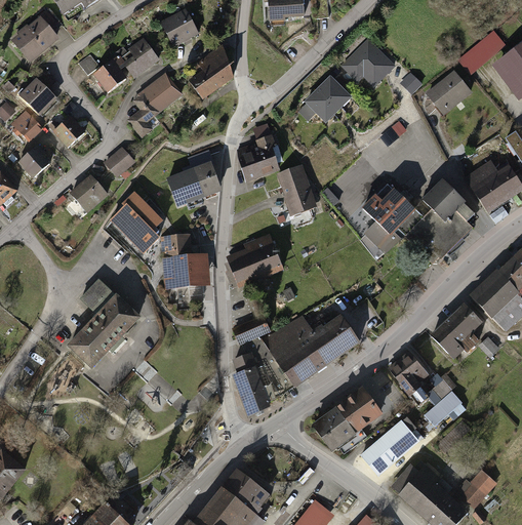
[(83,0),(87,5),(94,0),(50,0),(62,13),(80,0),(83,0)]
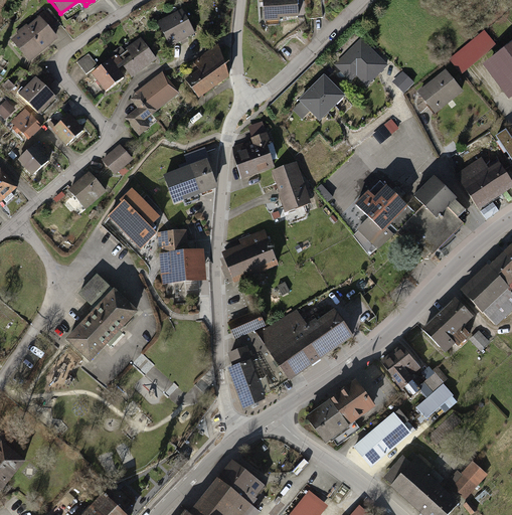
[(263,0),(266,19),(303,15),(301,0),(263,0)]
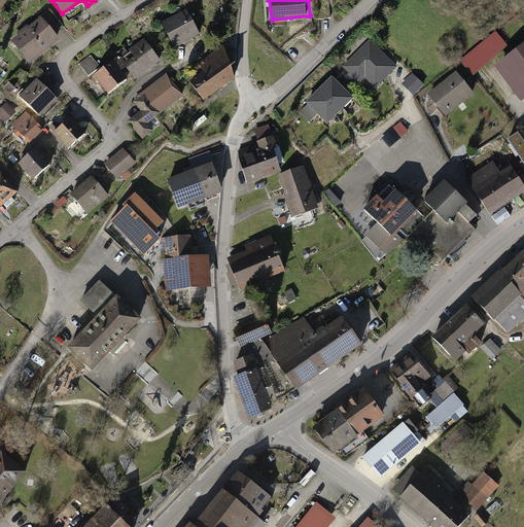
[(187,10),(163,23),(175,46),(200,34),(187,10)]
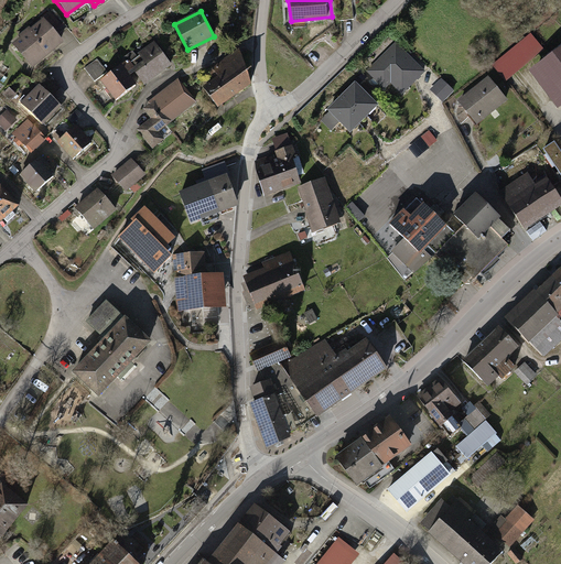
[(64,42),(45,20),(17,43),(34,66),(64,42)]
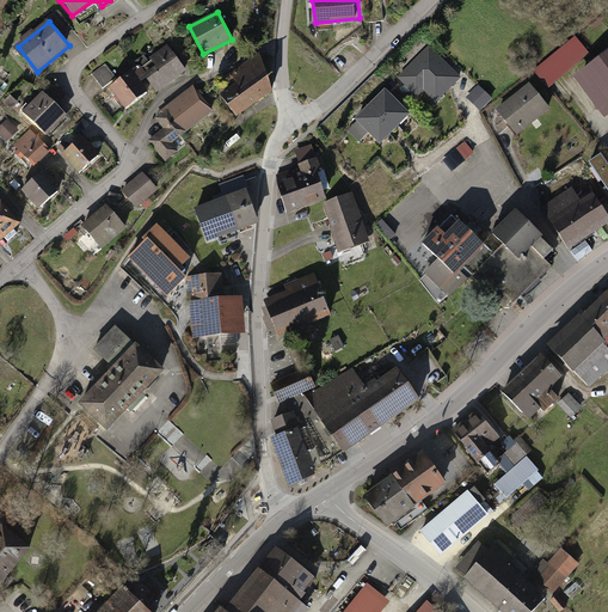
[(545,84),(587,50),(573,35),(532,68),(545,84)]
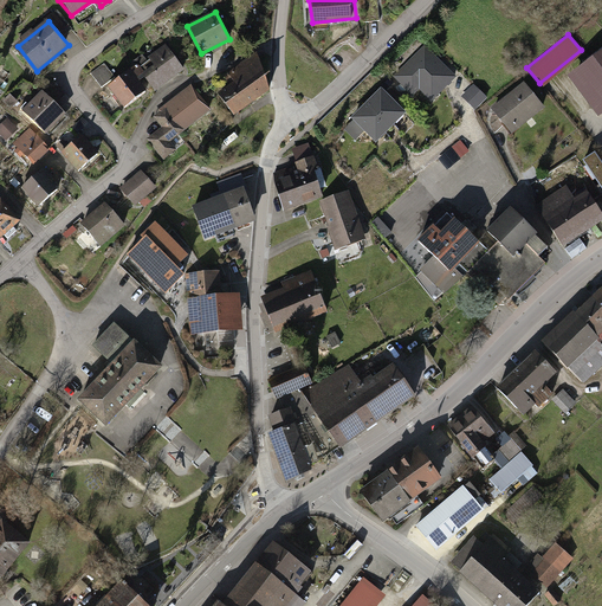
[(182,70),(162,43),(146,56),(153,64),(143,71),(156,89),(182,70)]
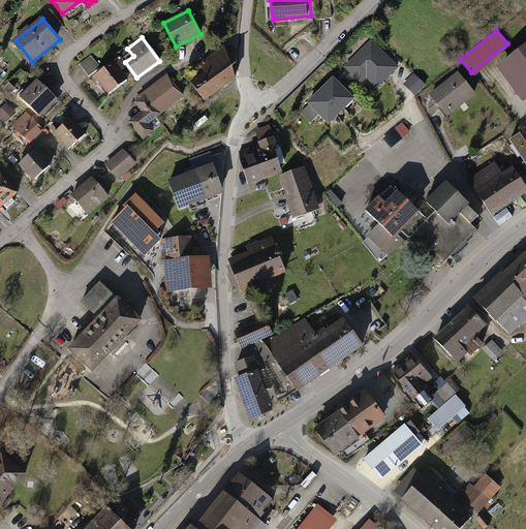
[(368,39),(341,66),(359,84),(364,79),(375,89),(396,67),(368,39)]
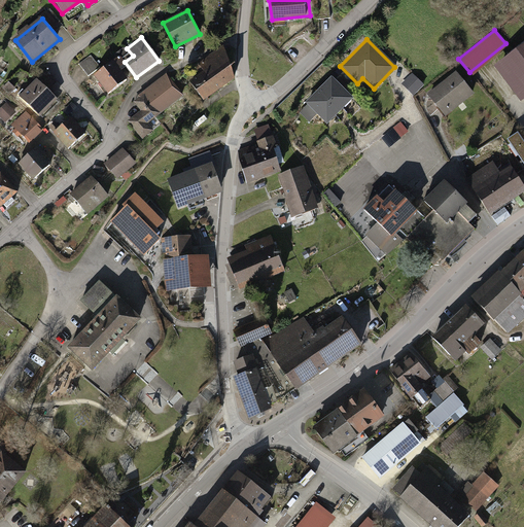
[(523,40),(492,65),(519,101),(523,97),(523,40)]
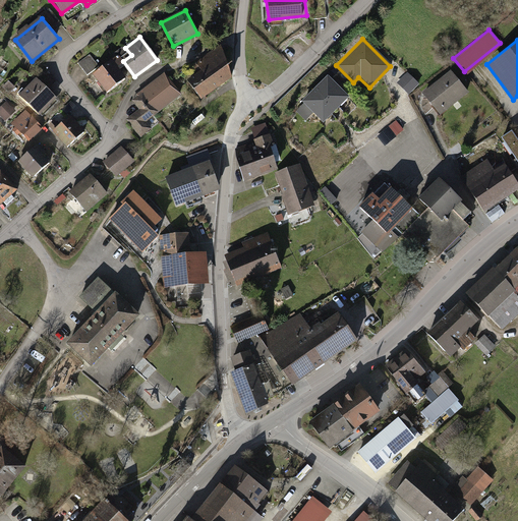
[(236,74),(215,48),(197,63),(203,69),(190,80),(206,100),(236,74)]
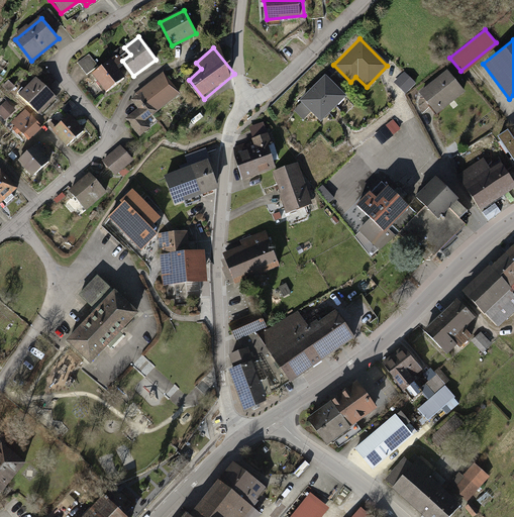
[(77,62),(86,74),(97,65),(87,54),(77,62)]
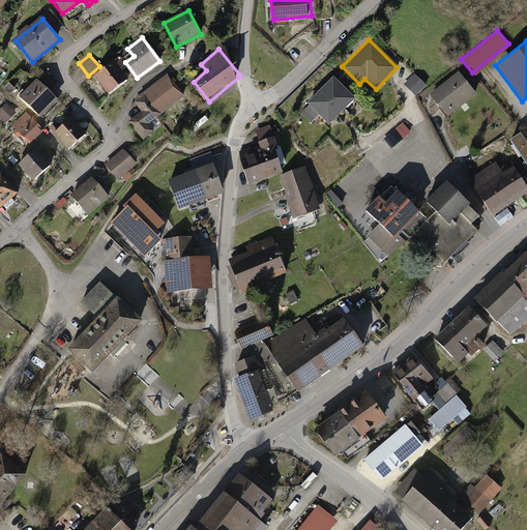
[(115,59),(94,74),(110,94),(130,79),(115,59)]
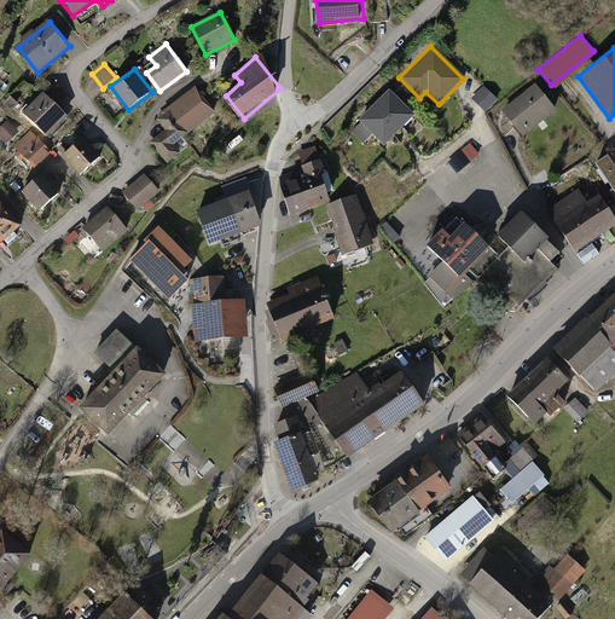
[(215,110),(195,85),(157,116),(166,127),(151,139),(170,162),(184,151),(177,142),(215,110)]
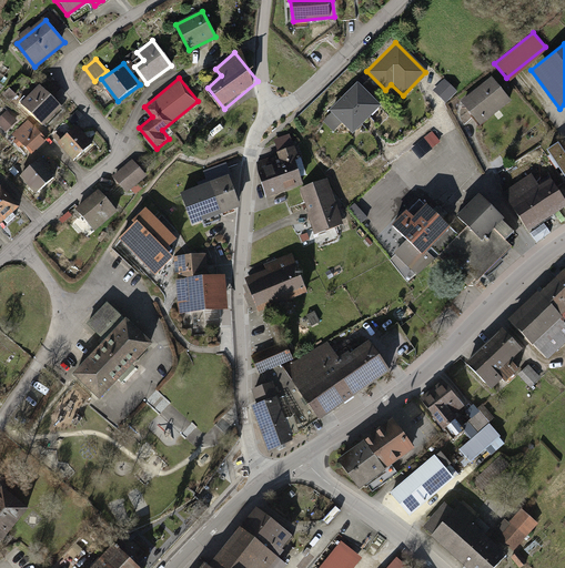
[(441,79),(430,91),(444,103),(455,91),(441,79)]
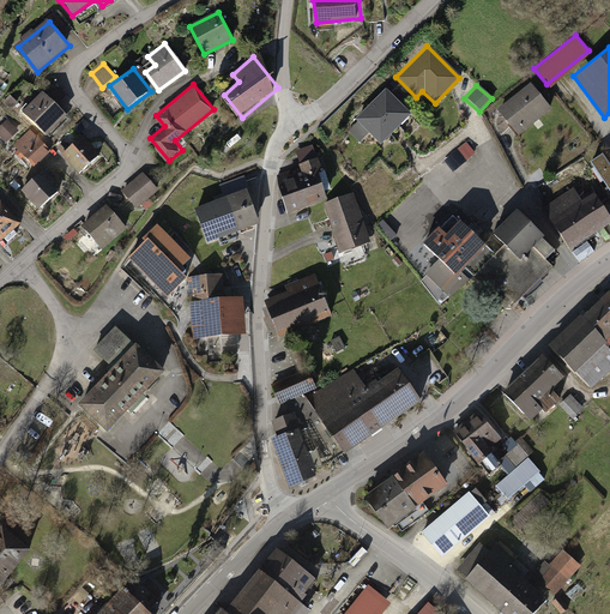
[(527,85),(496,109),(515,134),(547,110),(527,85)]
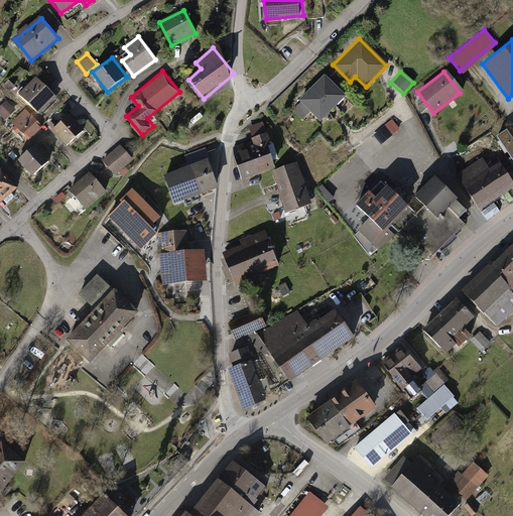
[(322,75),(296,101),(298,103),(291,110),(300,119),(307,113),(317,123),(344,96),(322,75)]
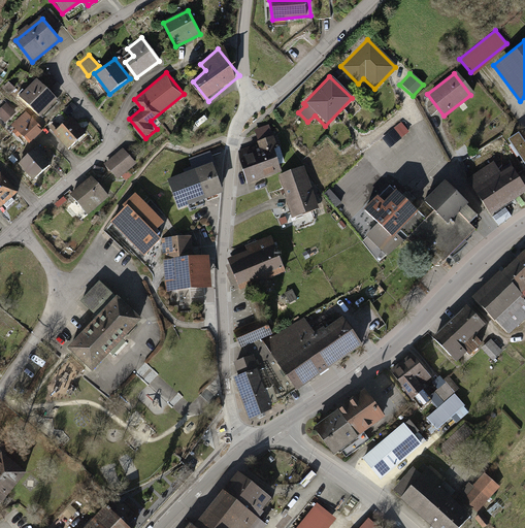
[(60,97),(38,77),(22,95),(42,114),(60,97)]
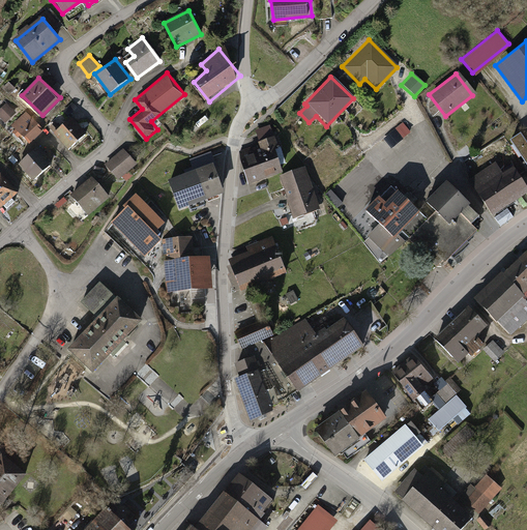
[(17,113),(6,102),(0,109),(0,115),(7,122),(17,113)]
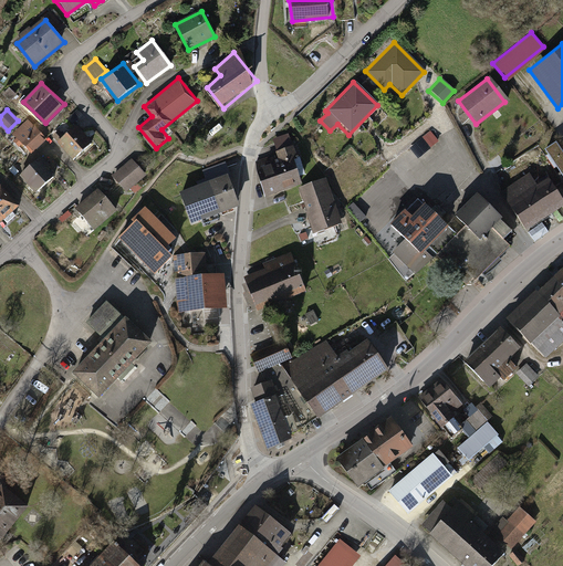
[(30,118),(14,132),(32,153),(49,139),(30,118)]
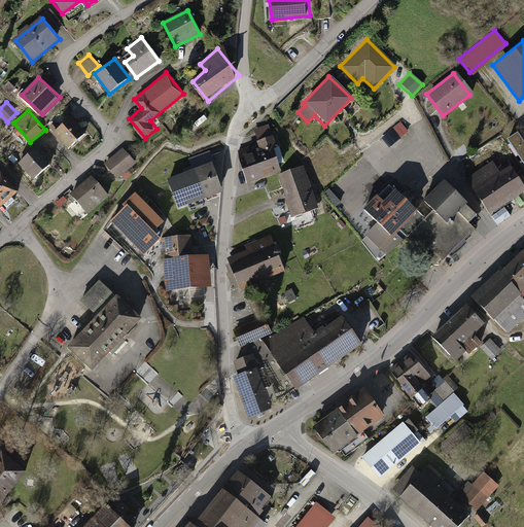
[(70,116),(54,132),(69,148),(85,133),(70,116)]
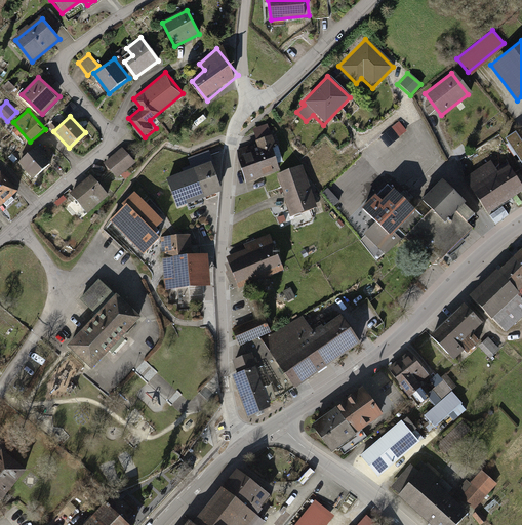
[(389,127),(390,127),(377,137),(385,147),(397,137),(397,136),(404,131),(397,121),(389,127)]
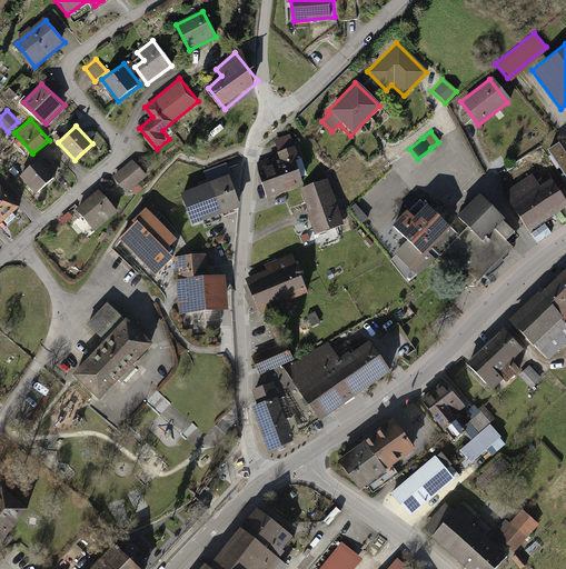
[(565,155),(557,142),(545,149),(565,180),(565,155)]
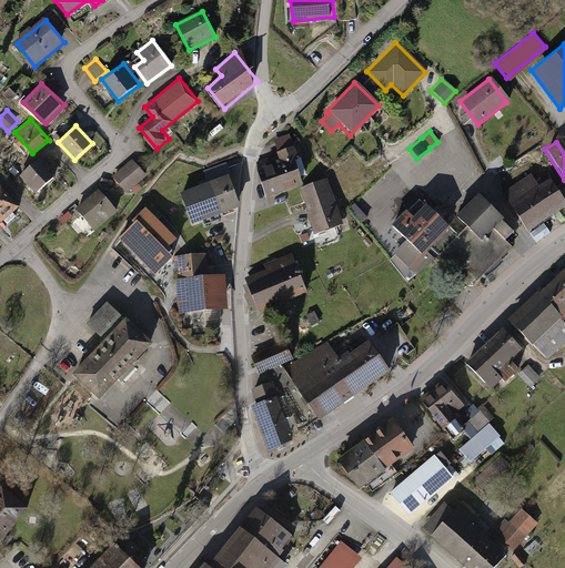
[(281,159),(261,164),(271,196),(310,184),(298,145),(279,151),(281,159)]
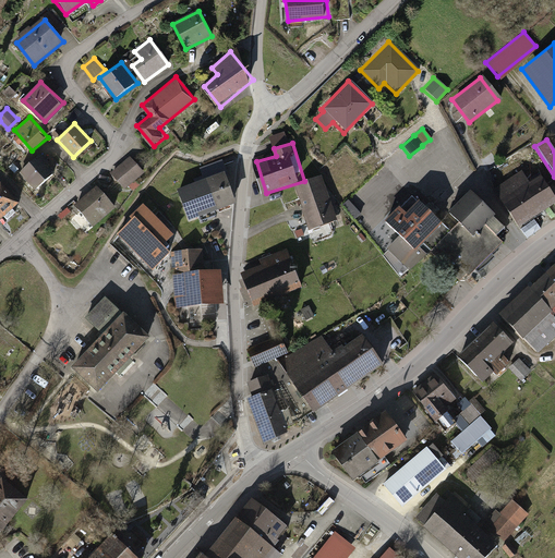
[(56,172),(38,154),(20,172),(36,191),(56,172)]
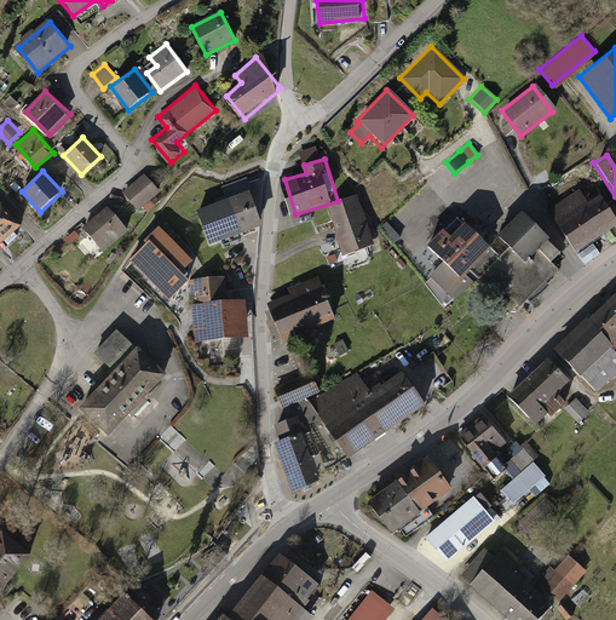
[(162,191),(147,173),(126,193),(142,211),(162,191)]
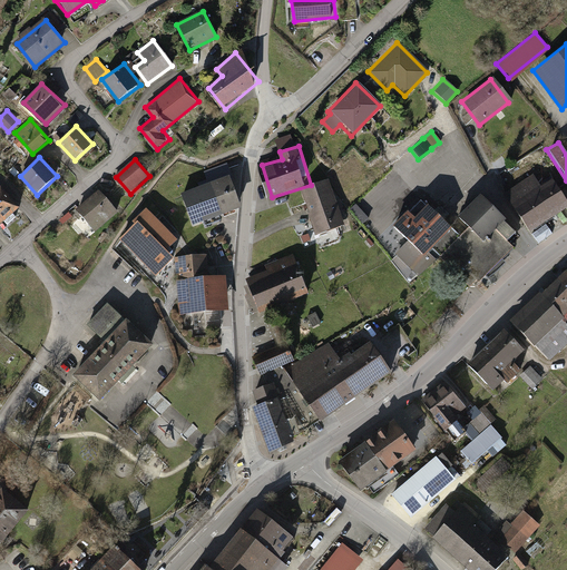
[(505,193),(529,229),(566,204),(566,199),(554,179),(540,188),(531,175),(505,193)]
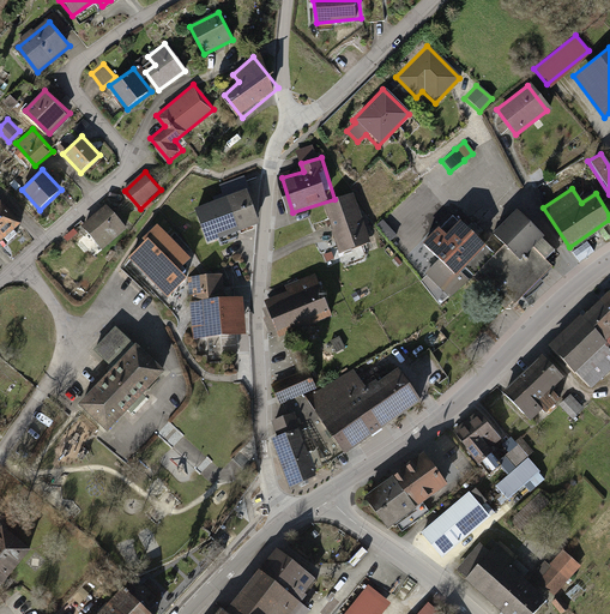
[(255,222),(243,193),(223,200),(235,230),(255,222)]
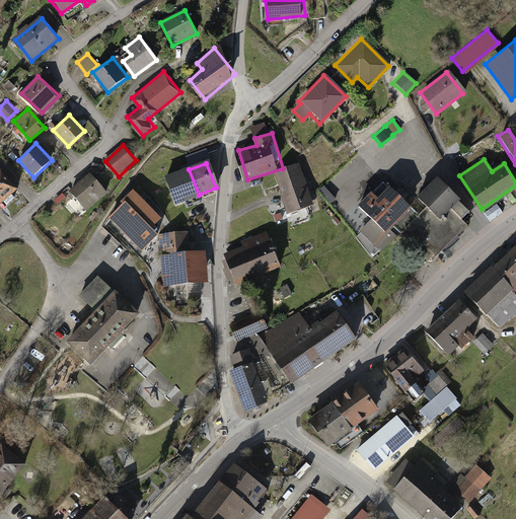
[(301,163),(275,172),(289,215),(315,206),(301,163)]
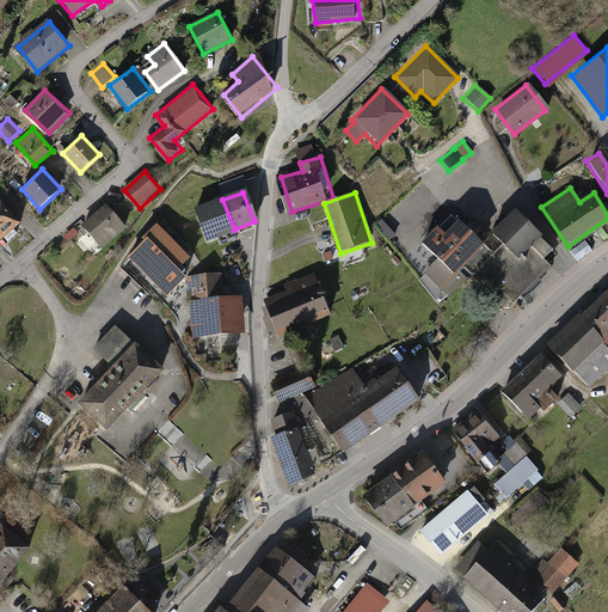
[(234,230),(222,200),(202,208),(214,237),(234,230)]
